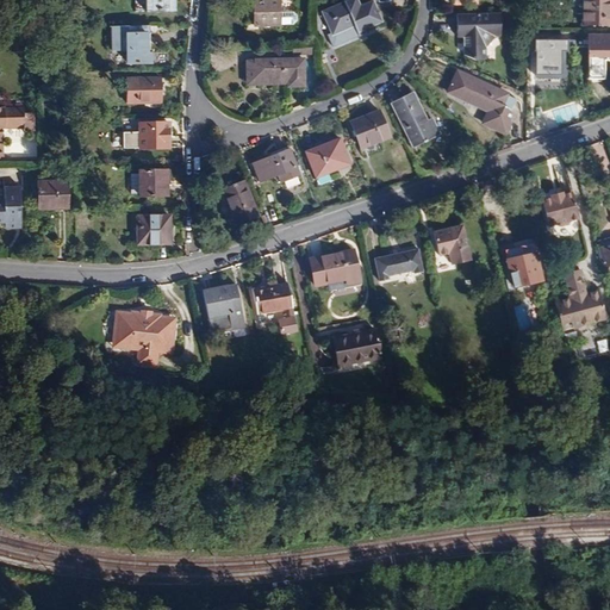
[(147,0),(147,11),(173,11),(173,0),(147,0)]
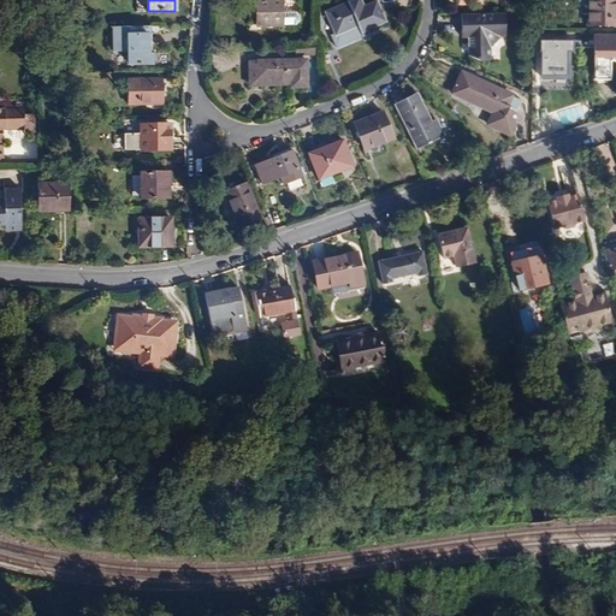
[(283,13),(282,0),(255,0),(255,4),(256,25),(283,25),(283,13)]
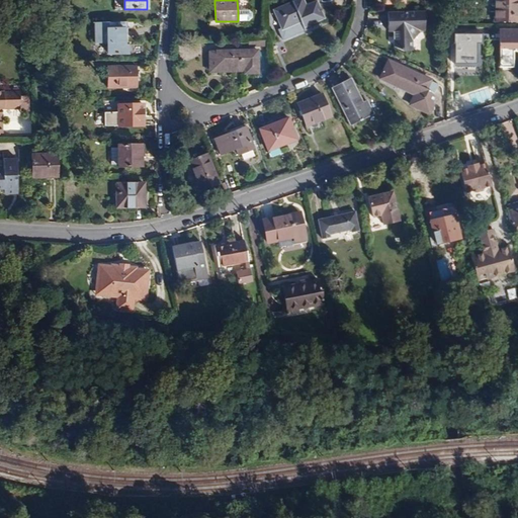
[(301,0),(296,0),(274,10),(282,28),(278,29),(283,40),(297,33),(305,30),(304,27),(309,25),(324,18),(316,1),(305,6),(301,0)]
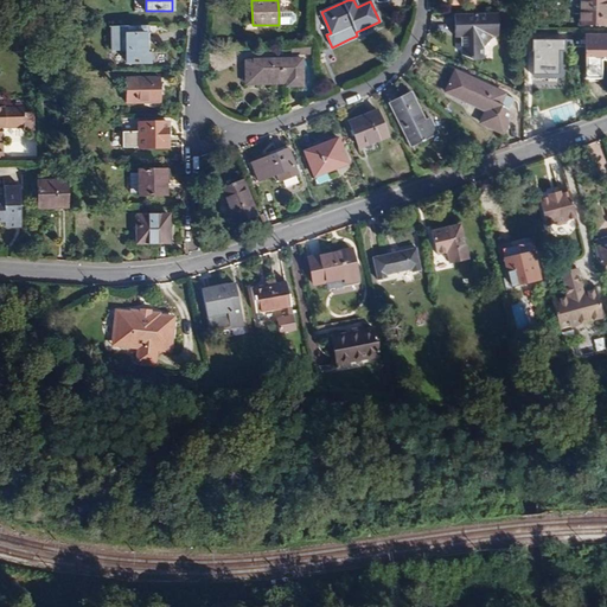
[(606,0),(580,0),(580,25),(606,25),(606,0)]
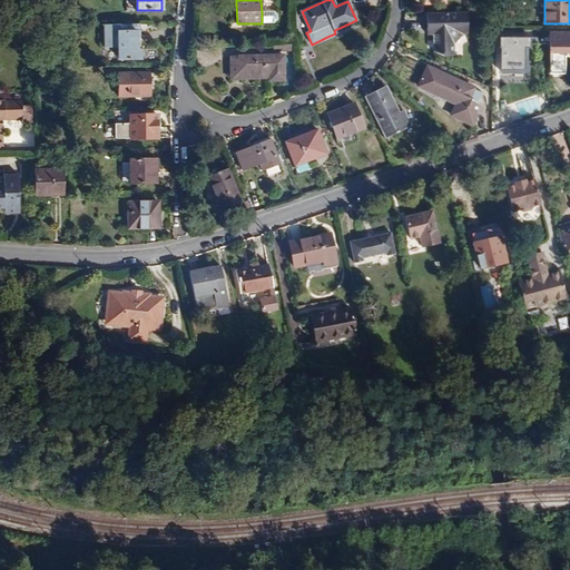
[(274,11),(262,12),(262,23),(274,23),(277,20),(277,16),(274,11)]
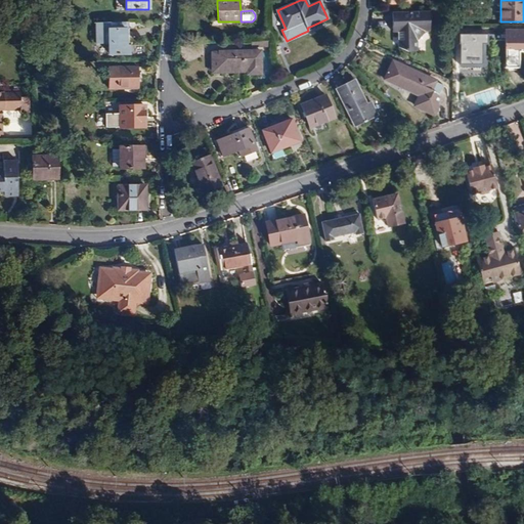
[(392,20),(392,29),(398,29),(398,32),(398,47),(417,51),(417,41),(425,31),(430,31),(430,11),(392,12),(392,20)]
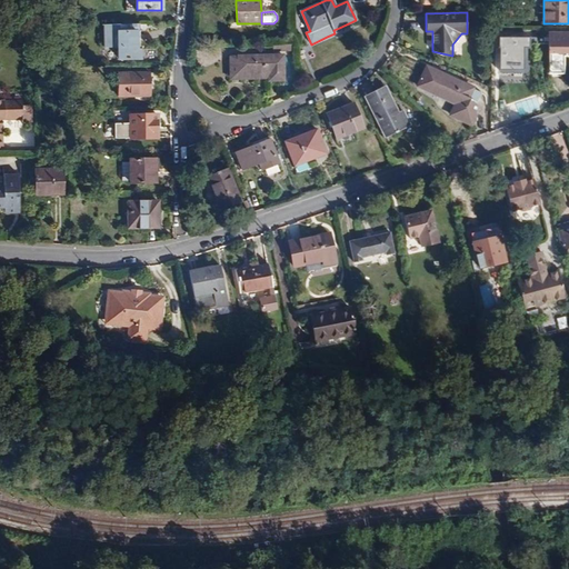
[(119,59),(140,59),(140,46),(139,31),(137,31),(136,23),(105,25),(106,48),(118,48),(119,59)]
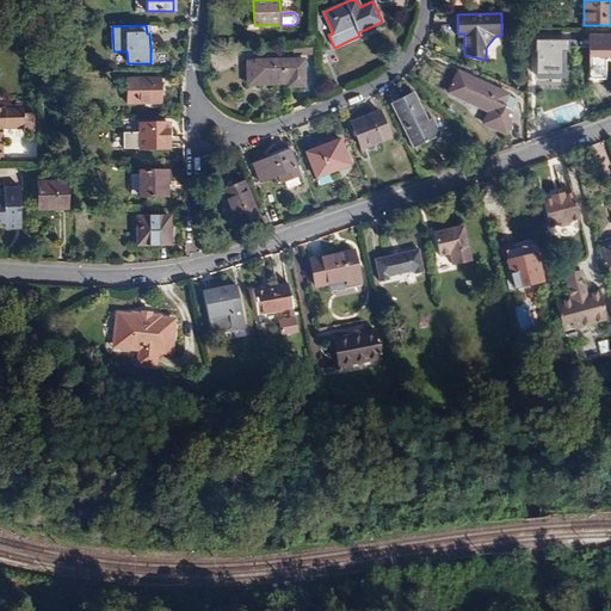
[(610,35),(588,36),(588,80),(606,80),(605,56),(610,56),(610,35)]
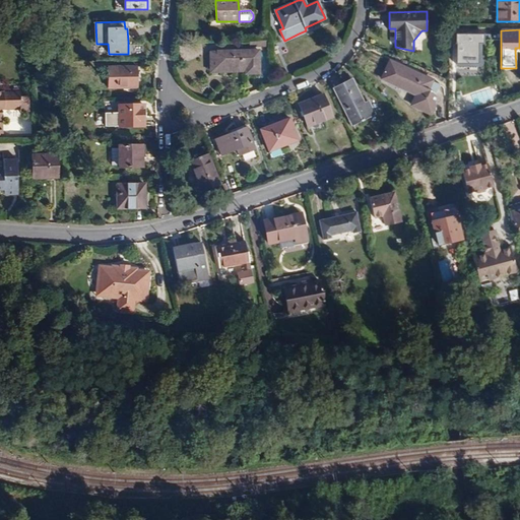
[(452,35),(451,64),(474,65),(474,44),(479,44),(479,36),(452,35)]
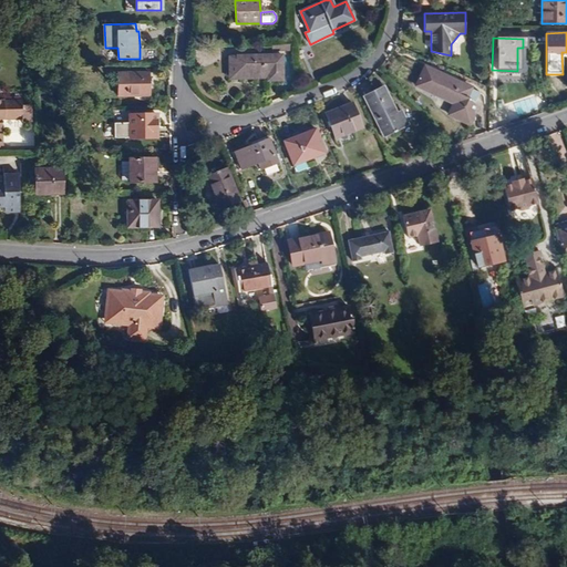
[(111,58),(111,49),(101,49),(101,59),(111,58)]
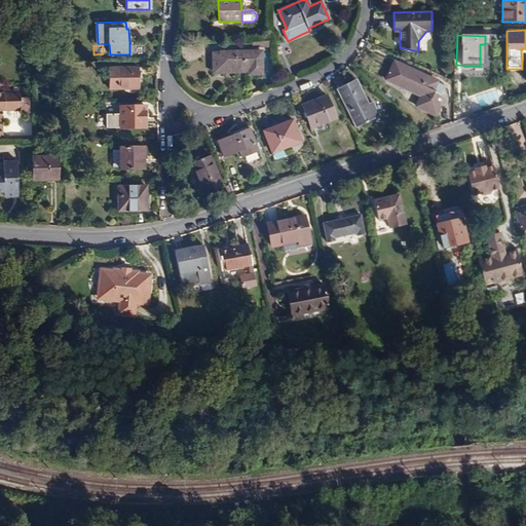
[(261,51),(220,52),(221,55),(221,71),(236,71),(236,66),(249,66),(249,71),(249,74),(255,74),(261,74),(261,51)]
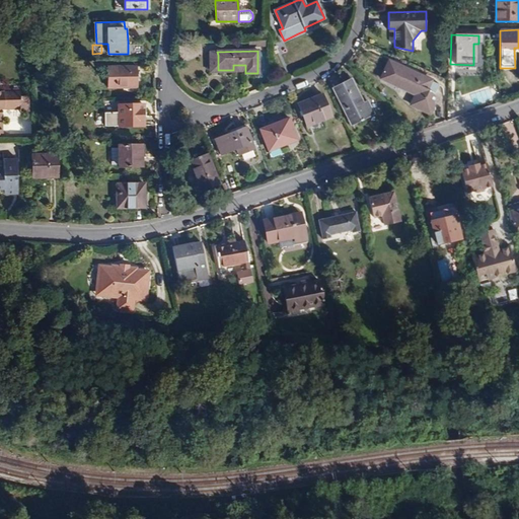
[(378,79),(413,95),(410,104),(429,114),(434,103),(435,100),(435,96),(434,94),(433,92),(429,89),(433,80),(387,60),(382,69),(378,79)]
